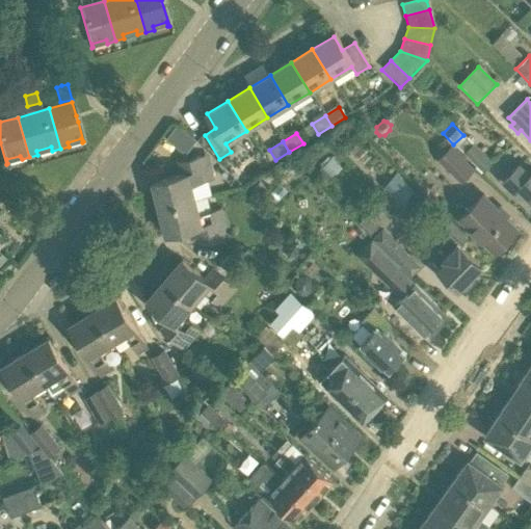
[(483,174),(484,173),(494,162),(474,143),(462,155),(483,174)]
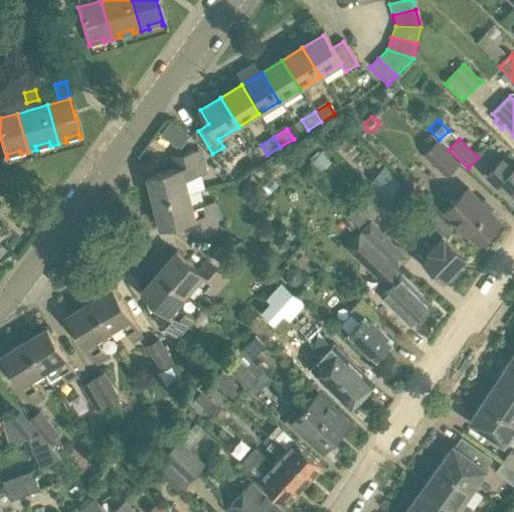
[(446,179),(447,178),(460,165),(437,142),(422,156),(446,179)]
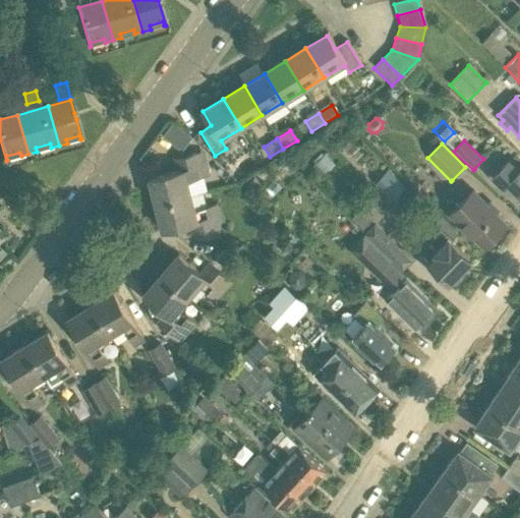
[(157,205),(191,196),(187,182),(209,177),(206,163),(197,156),(176,161),(179,172),(150,179),(157,205)]
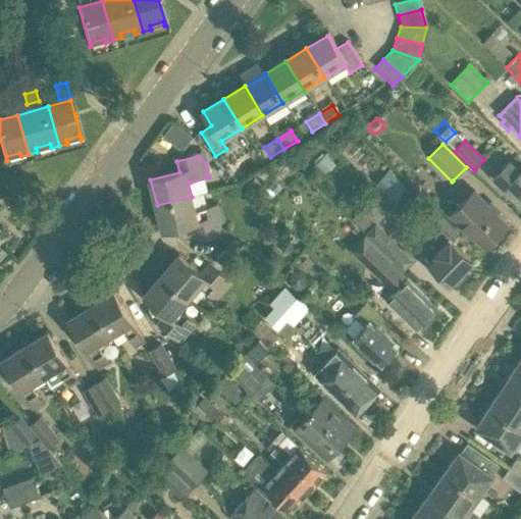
[(319,179),(332,166),(324,158),(311,171),(319,179)]
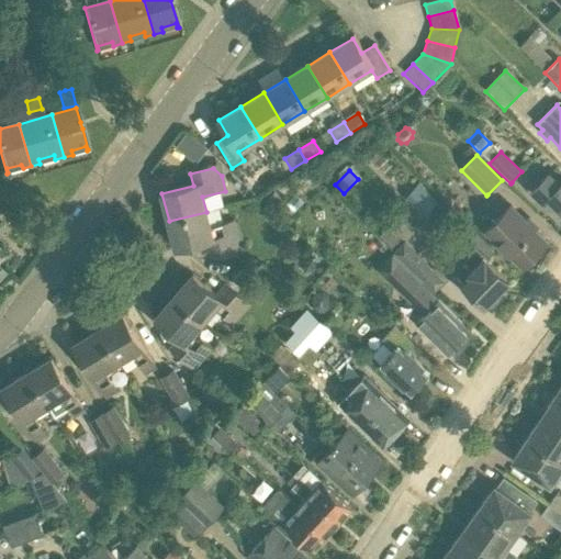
[(560,183),(559,186),(548,175),(531,191),(543,203),(548,199),(560,212),(560,183)]
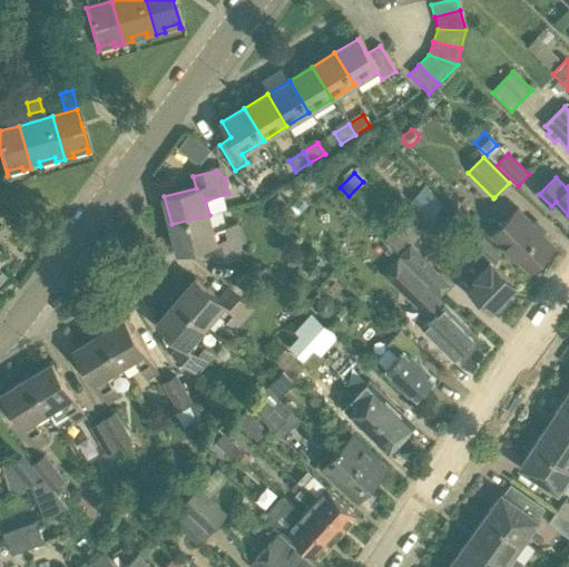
[(284,203),(276,196),(270,204),(276,211),(284,203)]
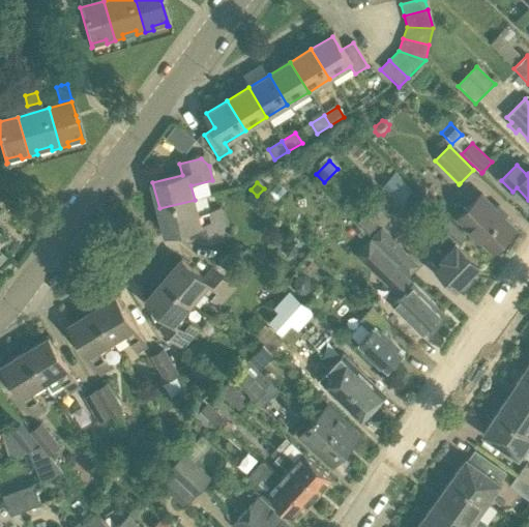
[(400,182),(386,198),(394,206),(409,191),(400,182)]
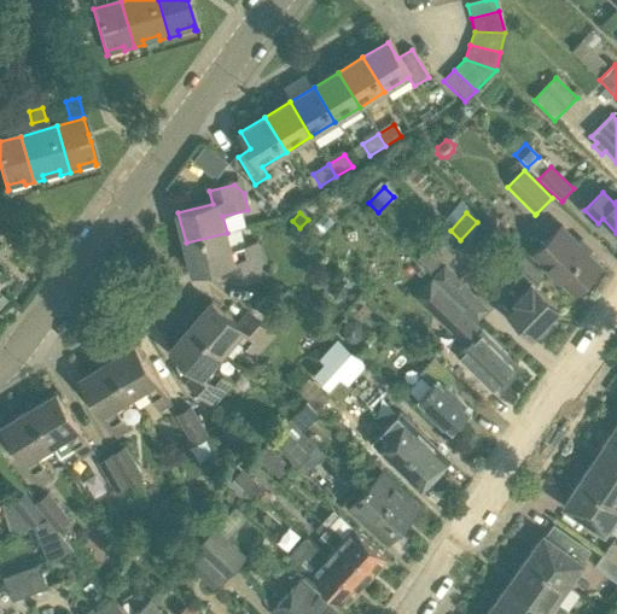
[(580,298),(605,273),(563,229),(536,256),(580,298)]
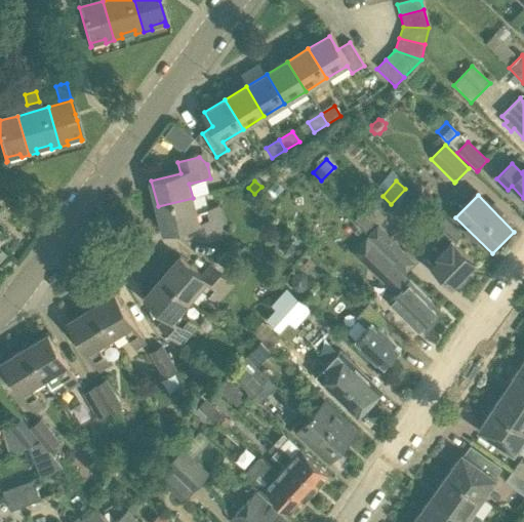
[(193,198),(158,206),(164,233),(193,225),(196,236),(223,230),(217,207),(196,212),(193,198)]
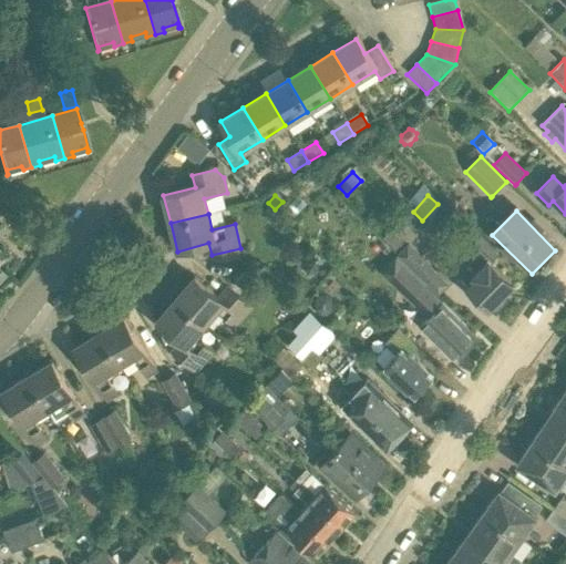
[(404,242),(393,229),(384,238),(397,249),(404,242)]
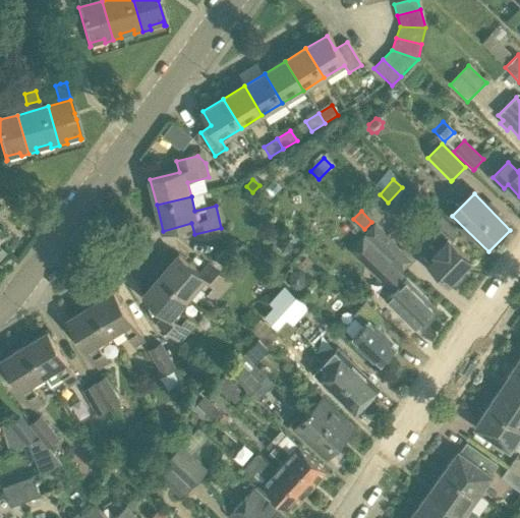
[(461,273),(470,263),(446,238),(452,231),(443,221),(436,229),(441,233),(437,237),(435,242),(441,248),(434,256),(437,259),(428,267),(448,285),(450,284),(453,286),(456,286),(463,279),(463,276),(461,273)]
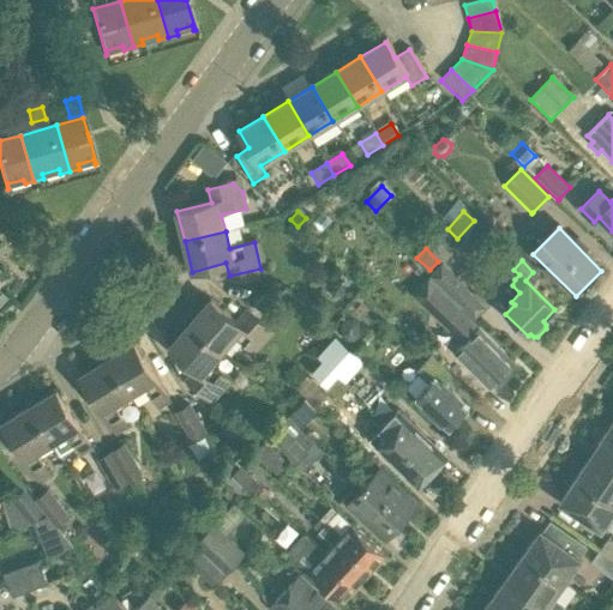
[(461,308),(473,296),(444,270),(432,281),(461,308)]
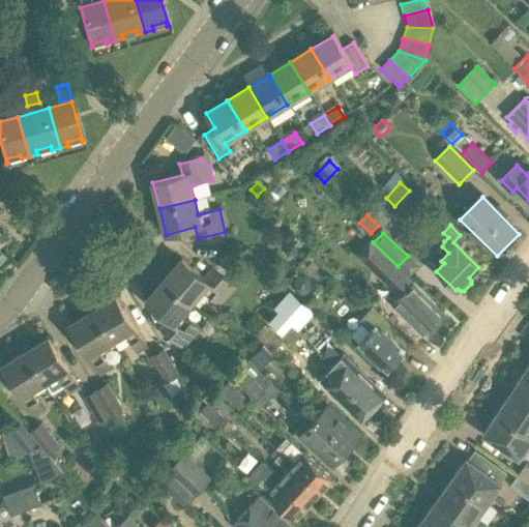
[(293,244),(287,246),(284,253),(286,259),(296,256),(293,244)]
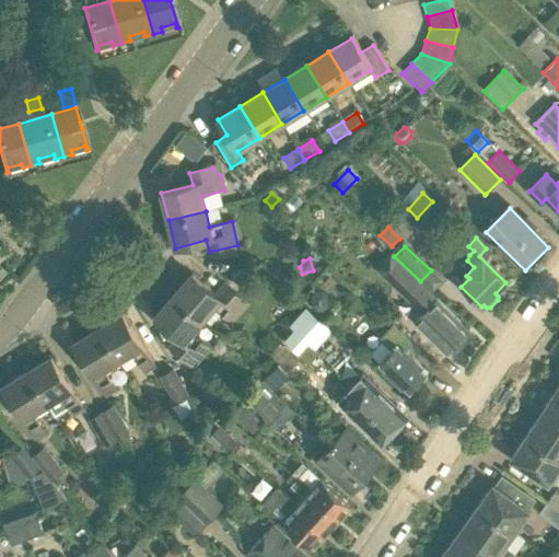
[(392,258),(381,269),(392,281),(391,282),(422,314),(416,322),(445,352),(466,332),(392,258)]
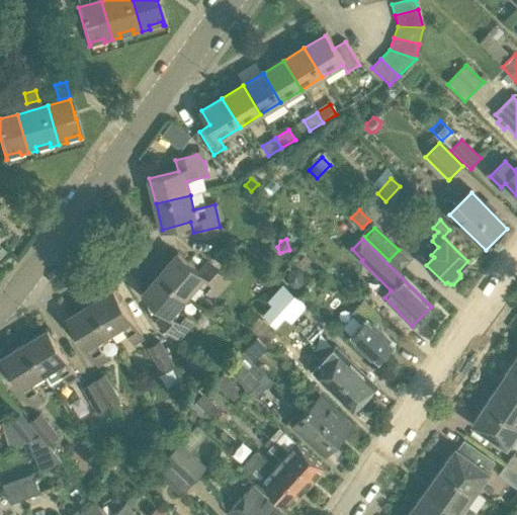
[(160,274),(187,297),(197,285),(213,299),(229,282),(207,264),(200,273),(178,254),(160,274)]
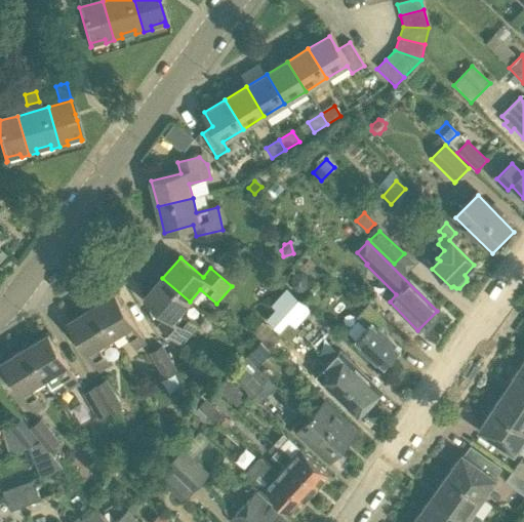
[(301,274),(295,274),(291,278),(292,288),(296,292),(303,291),(306,287),(306,278),(301,274)]
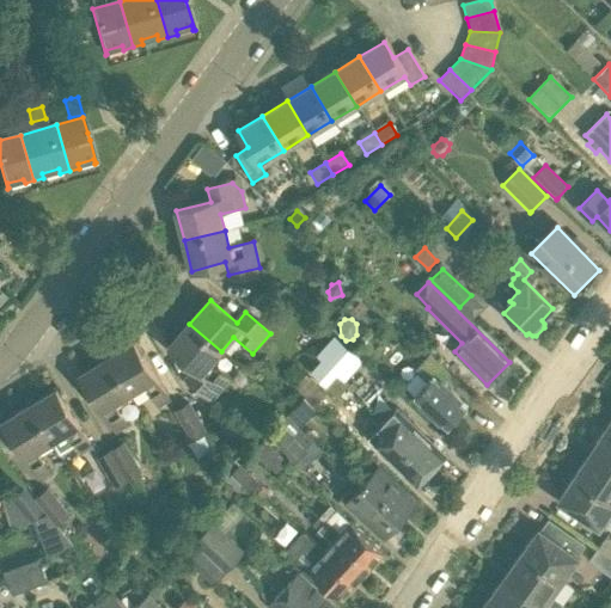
[(221,351),(189,324),(169,348),(195,370),(185,380),(211,401),(227,382),(208,366),(221,351)]
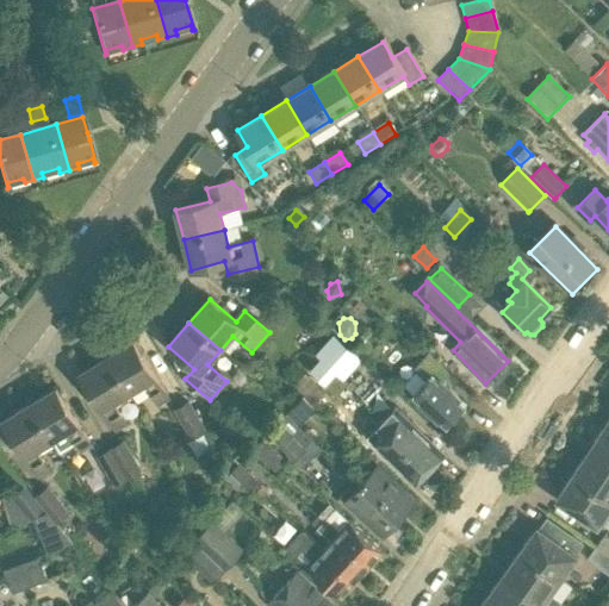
[(331,336),(315,355),(319,358),(309,372),(324,386),(335,374),(343,381),(361,361),(331,336)]
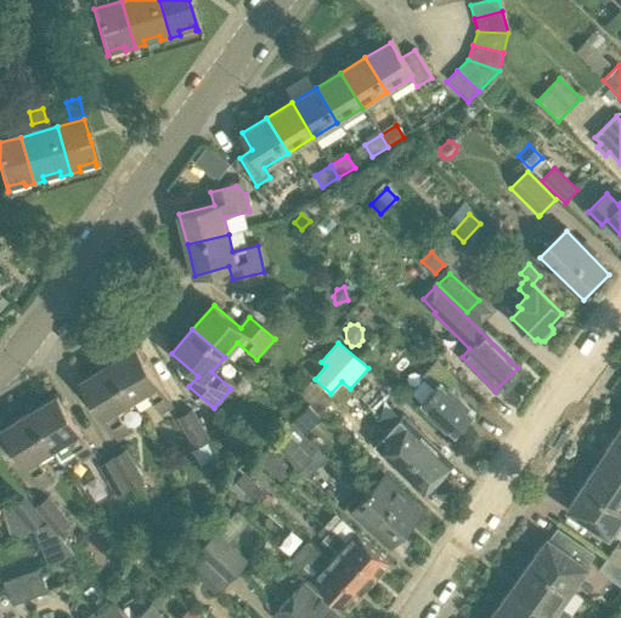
[(109,367),(130,401),(147,391),(161,413),(170,407),(136,351),(109,367)]
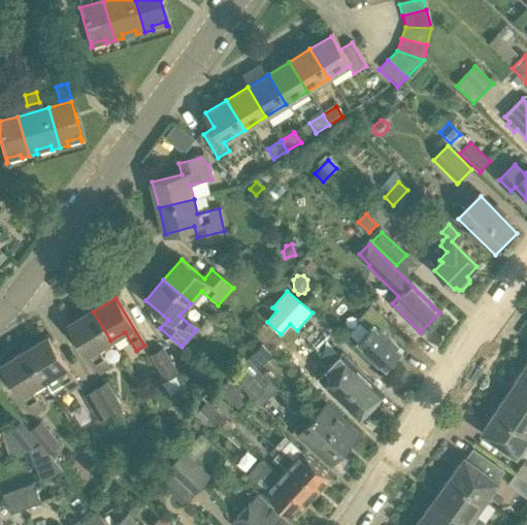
[(366,331),(356,343),(386,371),(402,353),(381,333),(388,326),(369,308),(356,322),(366,331)]
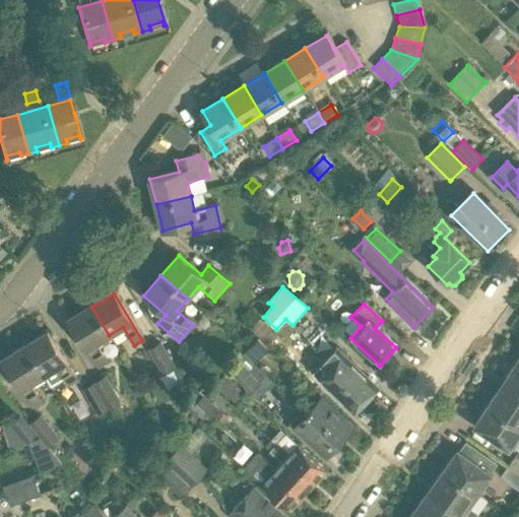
[(109,335),(91,307),(69,321),(98,368),(107,363),(95,344),(109,335)]
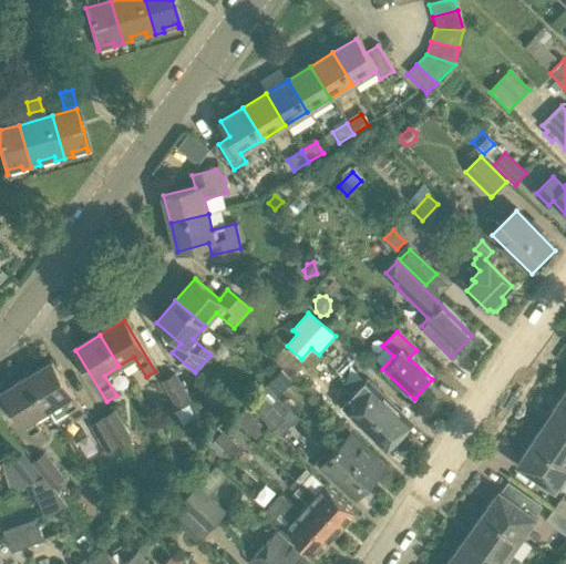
[(301,359),(300,360),(312,370),(323,358),(319,355),(311,348),(301,359)]
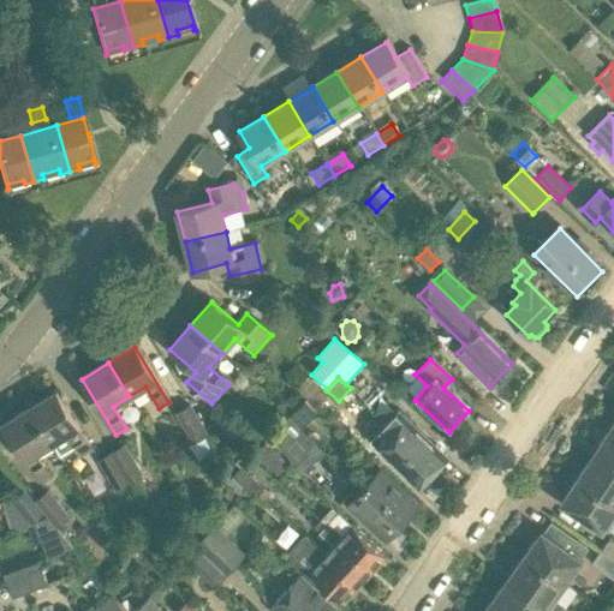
[(296,390),(305,399),(316,408),(327,396),(307,378),(296,390)]
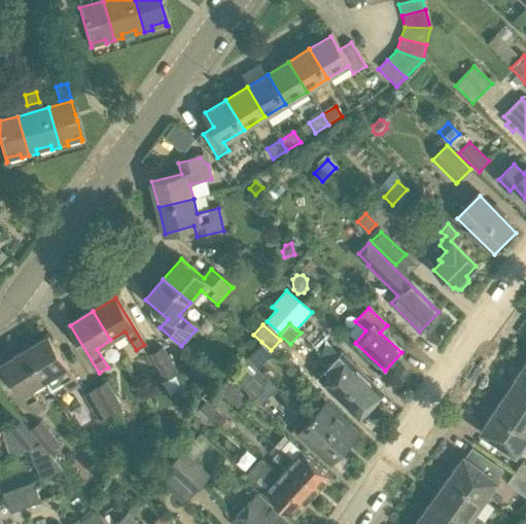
[(48,338),(26,352),(43,380),(57,372),(68,391),(77,385),(48,338)]
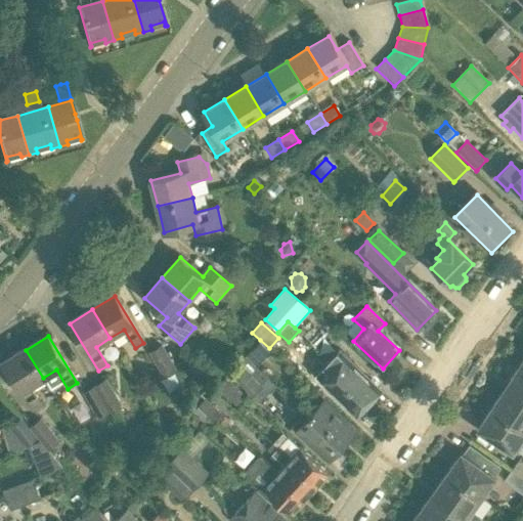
[(251,351),(243,357),(250,364),(257,358),(261,361),(271,351),(269,348),(260,340),(250,350),(251,351)]
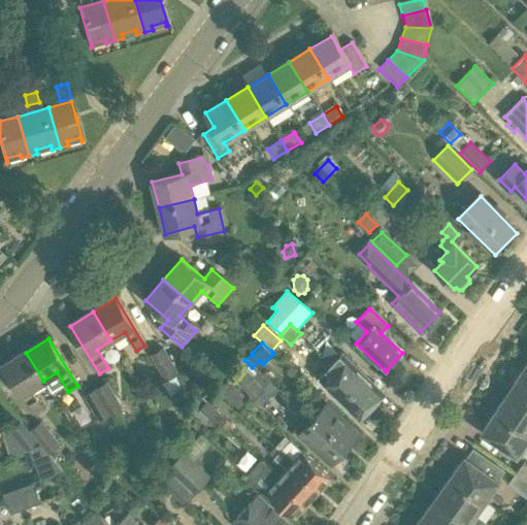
[(328,367),(371,406),(382,395),(354,368),(355,367),(341,354),(340,355),(331,347),(324,356),(332,363),(328,367)]
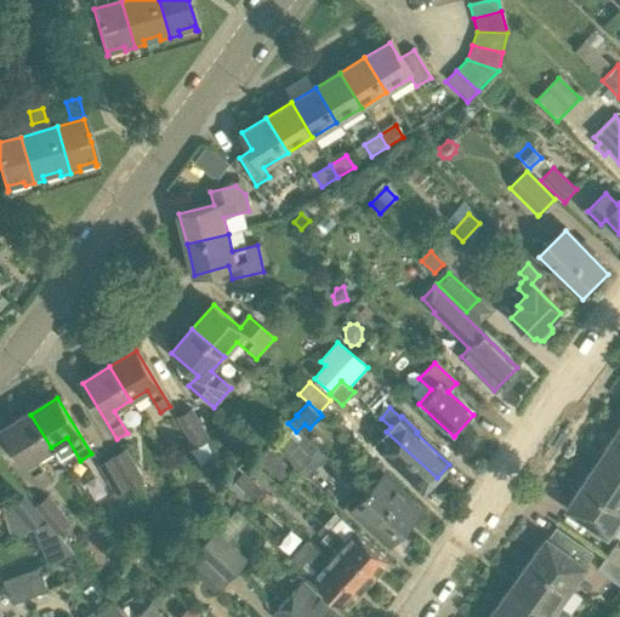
[(192,409),(180,416),(176,418),(194,450),(210,439),(192,409)]
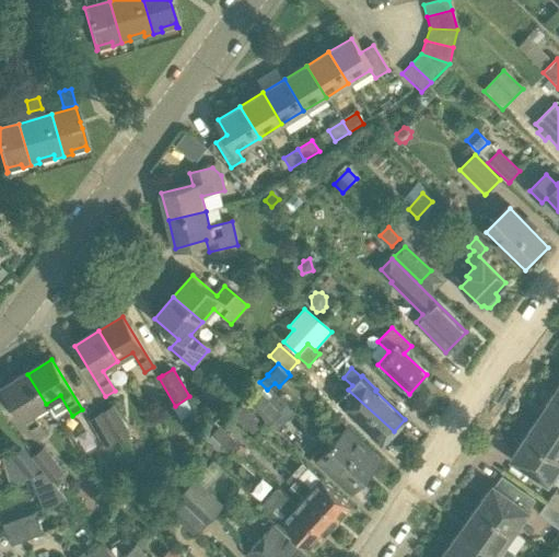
[(46,404),(27,374),(3,389),(34,439),(43,433),(31,414),(46,404)]
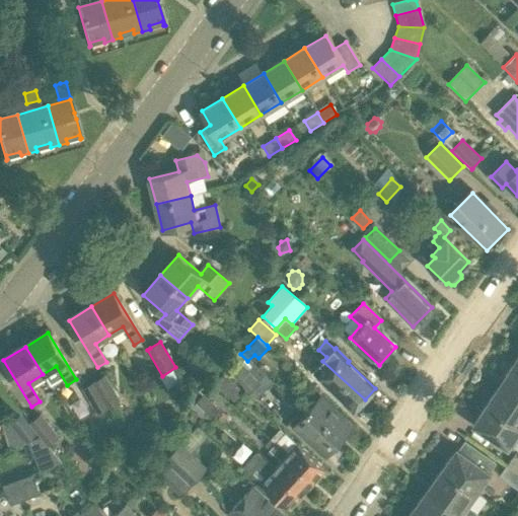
[(140,352),(126,356),(130,368),(143,364),(140,352)]
